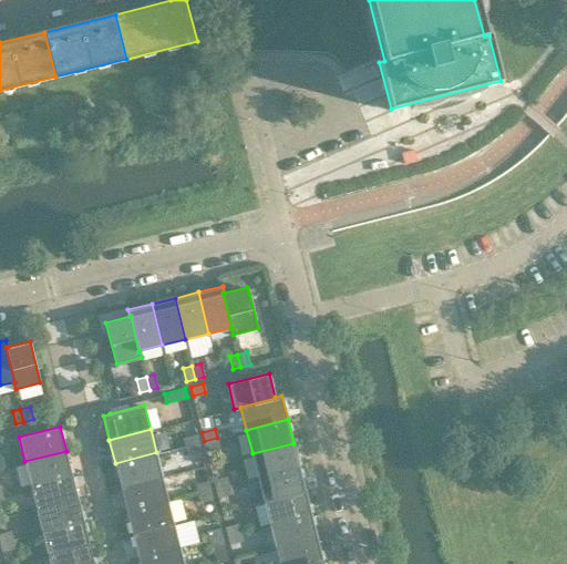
[(184,437),(186,445),(198,442),(196,433),(184,437)]
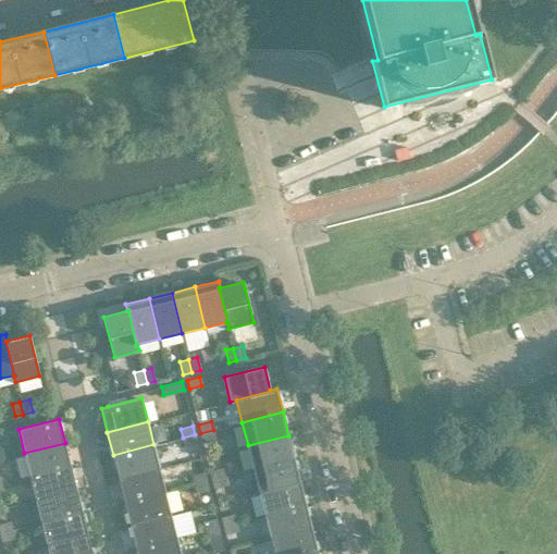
[(213,430),(200,433),(202,441),(215,439),(213,430)]
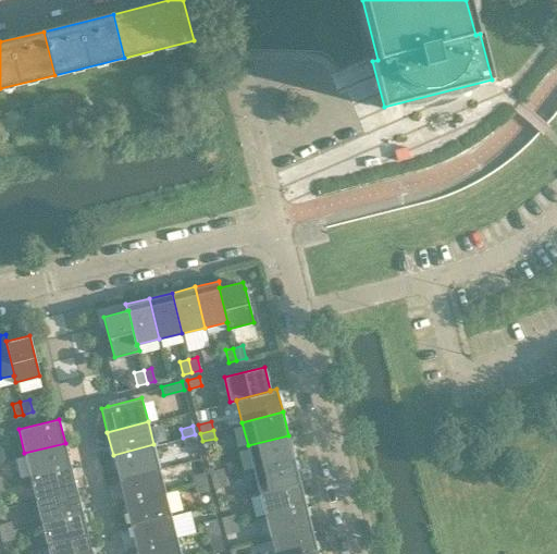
[(195,434),(183,438),(185,446),(197,443),(195,434)]
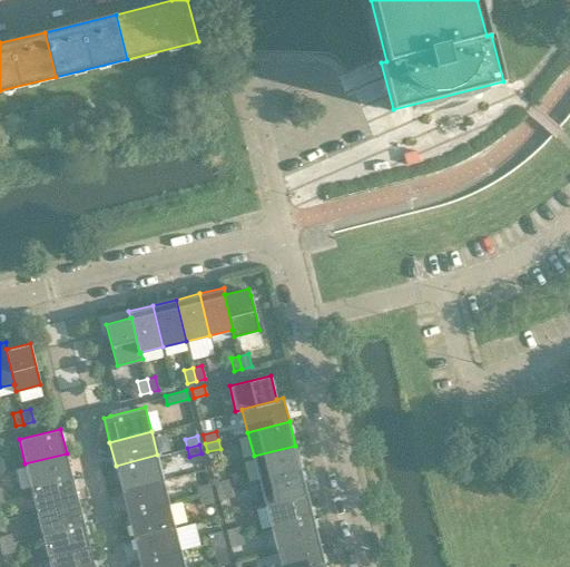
[(295,446),(254,456),(259,479),(301,468),(295,446)]
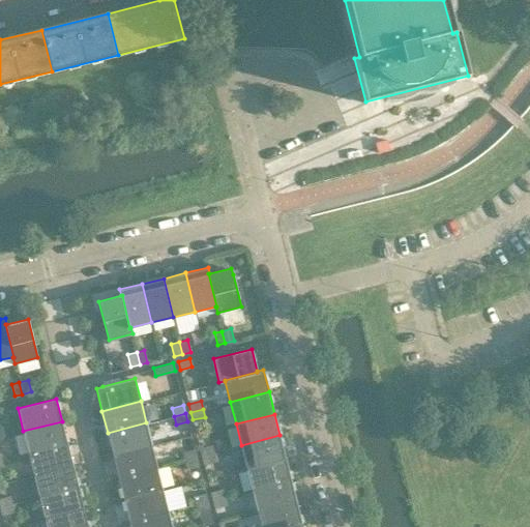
[(62,421),(23,431),(29,452),(67,442),(62,421)]
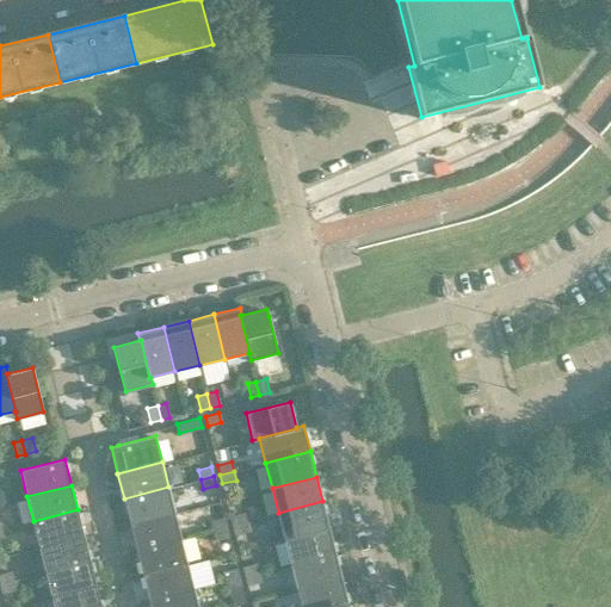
[(168,487),(124,499),(130,524),(174,512),(168,487)]
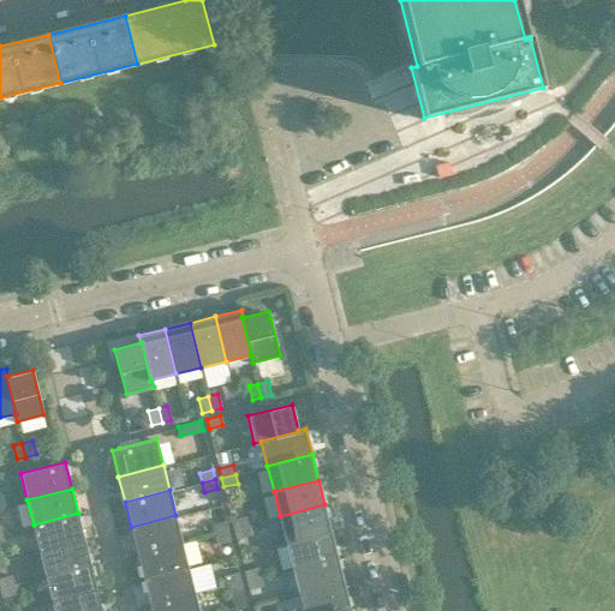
[(324,504),(280,516),(286,541),(330,531),(324,504)]
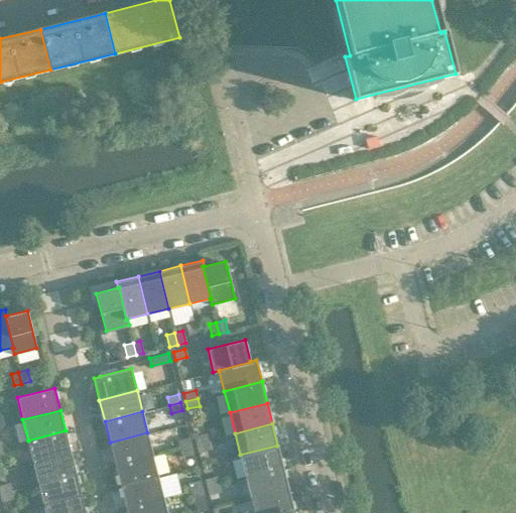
[(66,430),(28,440),(33,462),(71,452),(66,430)]
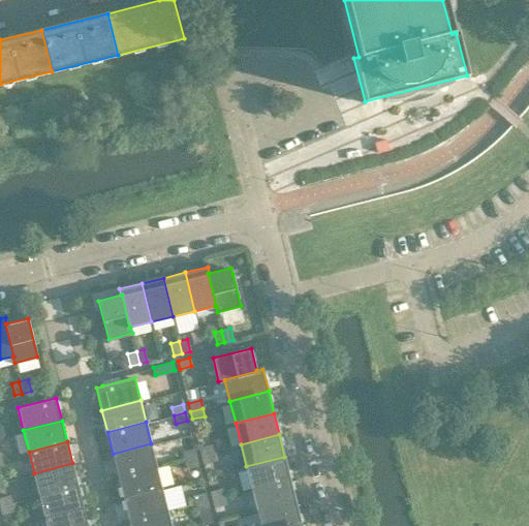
[(151,443),(113,454),(118,475),(156,465),(151,443)]
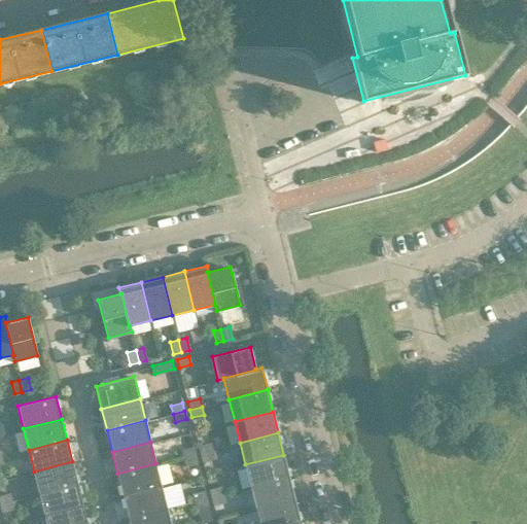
[(198,445),(200,453),(212,450),(210,442),(198,445)]
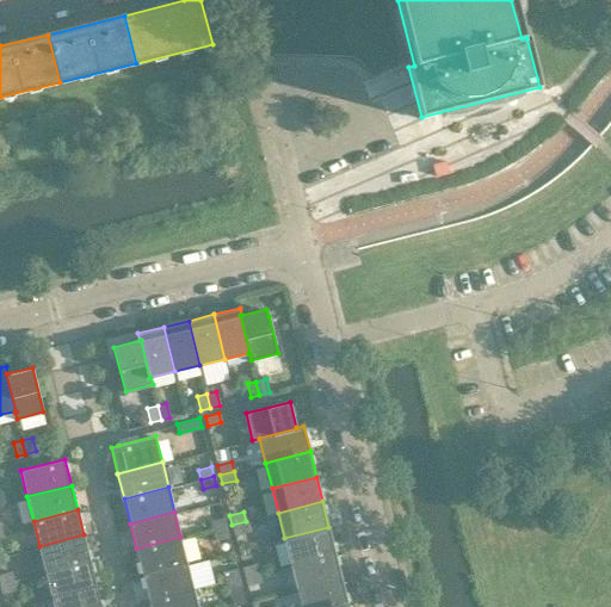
[(210,520),(213,530),(227,526),(224,516),(210,520)]
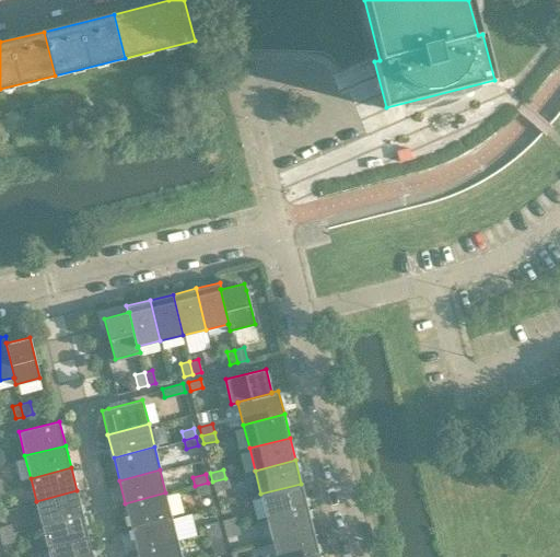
[(225,478),(212,482),(214,489),(228,486),(225,478)]
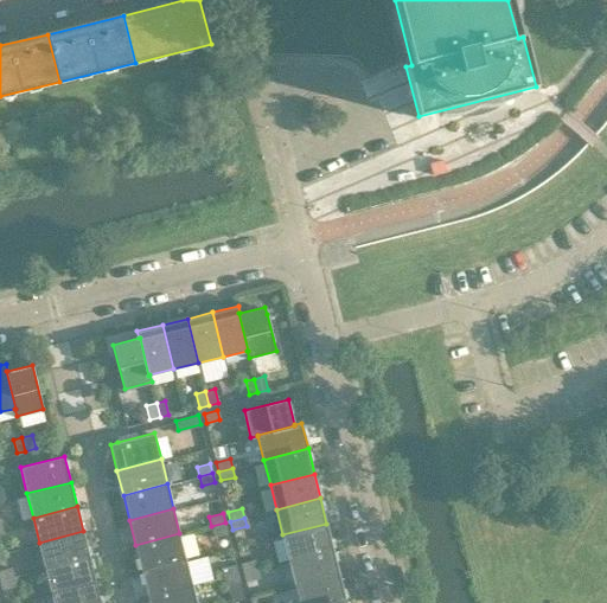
[(225,523),(211,526),(213,534),(228,532),(225,523)]
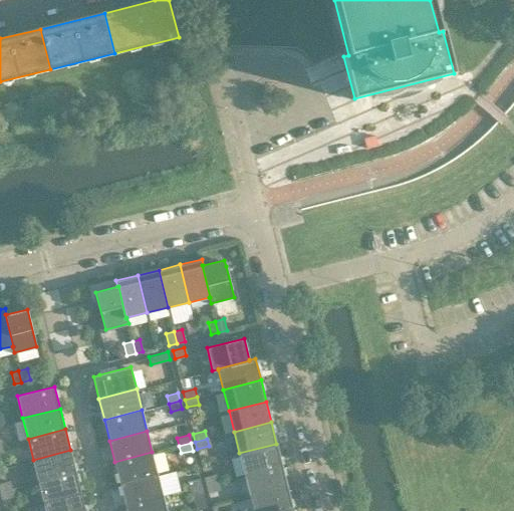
[(276,444),(239,453),(245,474),(282,465),(276,444)]
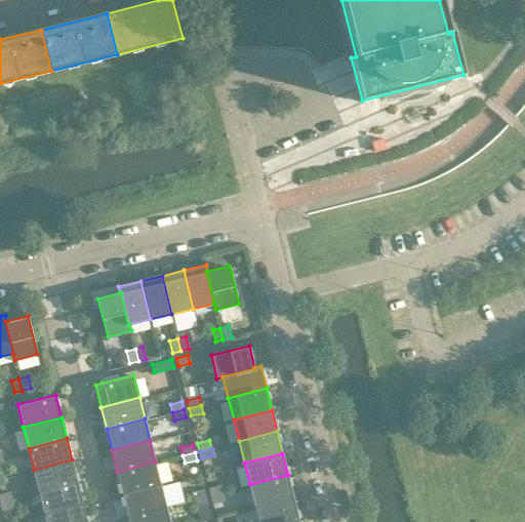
[(72,459),(34,470),(39,491),(77,481),(72,459)]
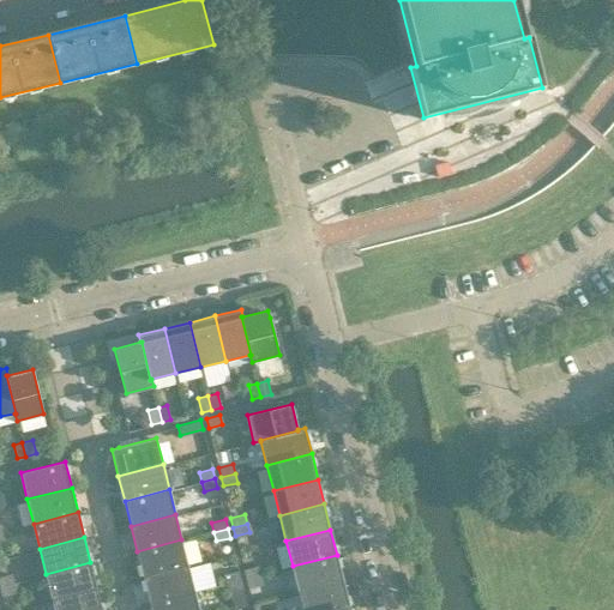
[(181,539),(137,551),(144,577),(188,565),(181,539)]
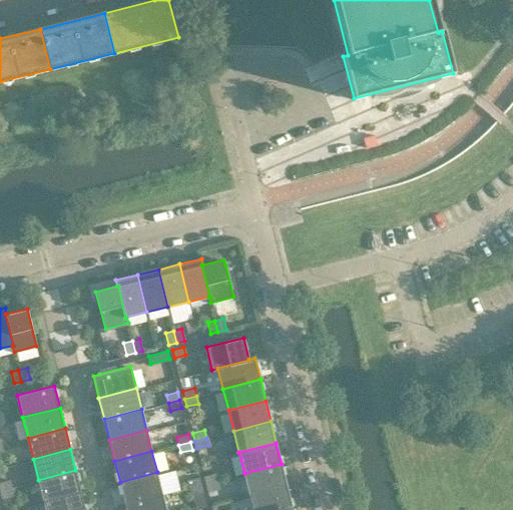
[(282,464),(244,473),(249,494),(287,485),(282,464)]
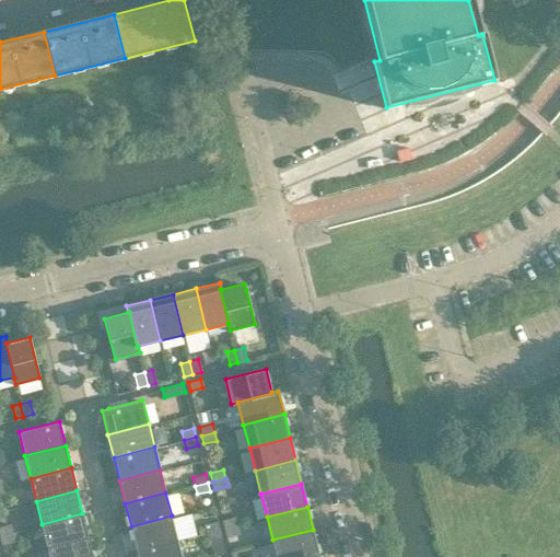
[(82,513),(42,524),(47,547),(89,537),(82,513)]
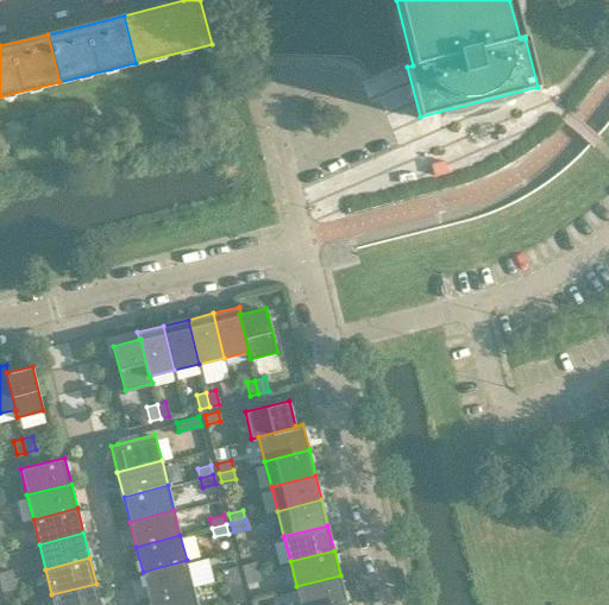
[(187,560),(143,572),(149,597),(193,586),(187,560)]
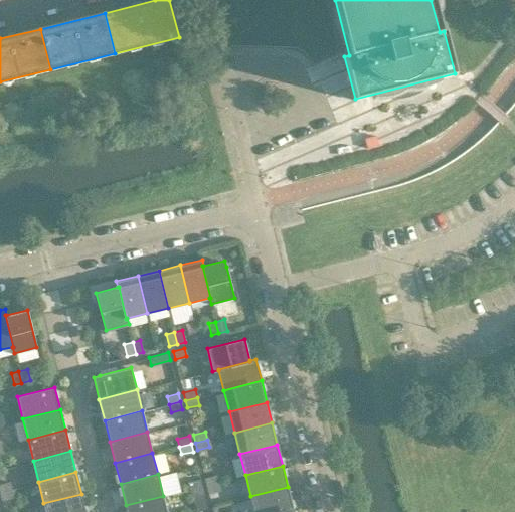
[(204,477),(206,485),(218,482),(216,474),(204,477)]
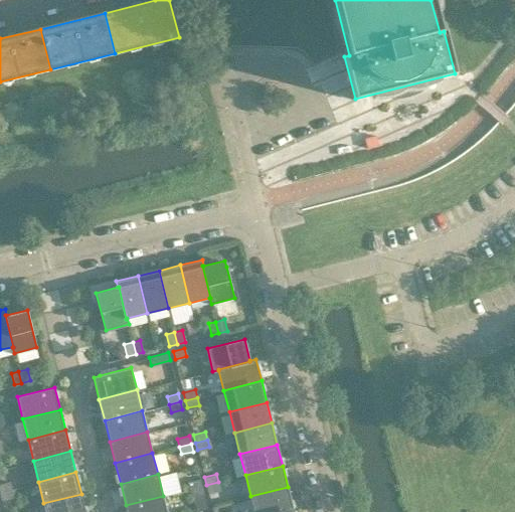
[(188,481),(190,489),(201,486),(200,478),(188,481)]
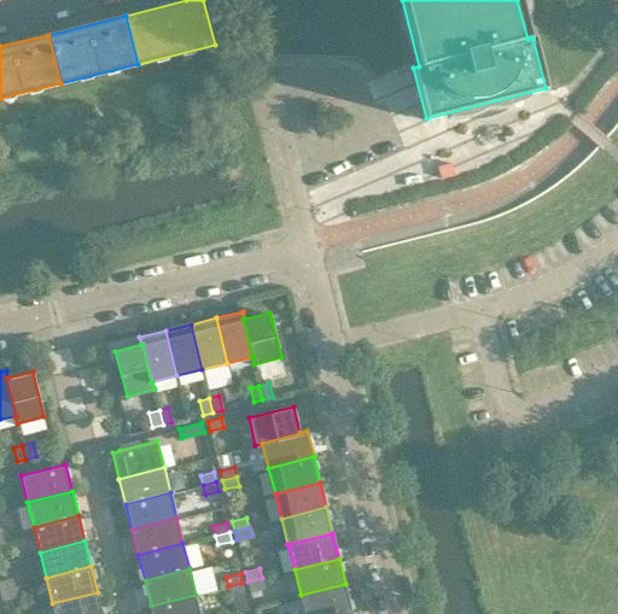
[(11,577),(0,579),(0,589),(13,585),(11,577)]
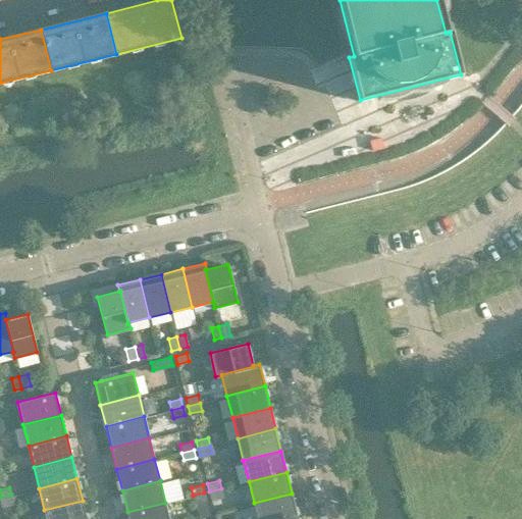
[(221,488),(209,491),(211,500),(223,497),(221,488)]
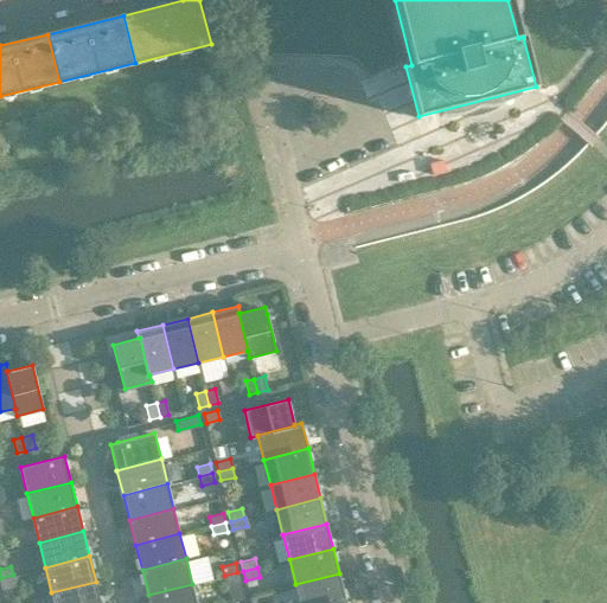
[(237,572),(224,576),(227,585),(240,582),(237,572)]
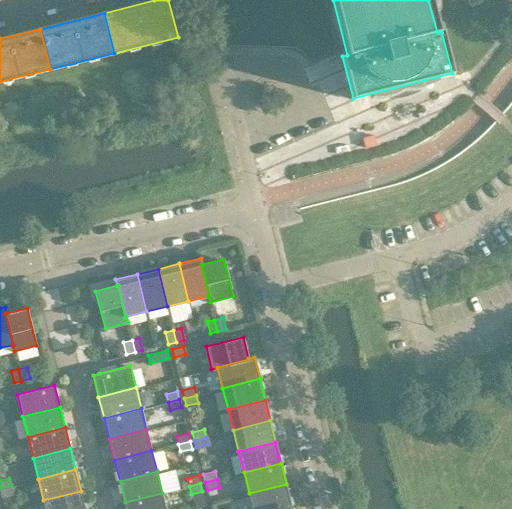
[(286,484),(249,493),(252,508),(274,508),(291,505),(286,484)]
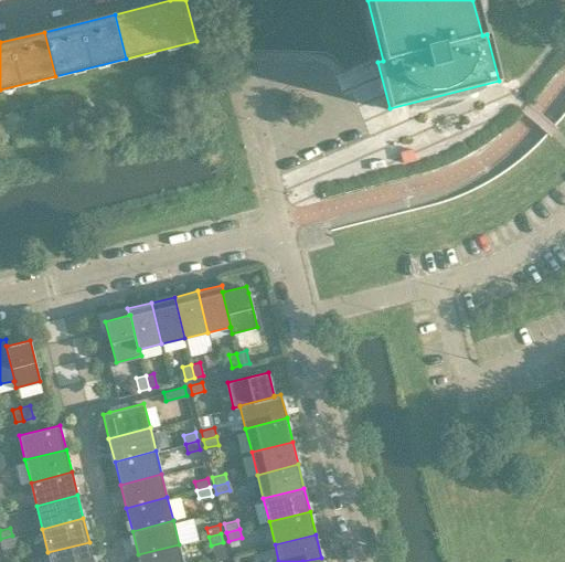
[(12,536),(0,539),(0,540),(2,548),(14,544),(12,536)]
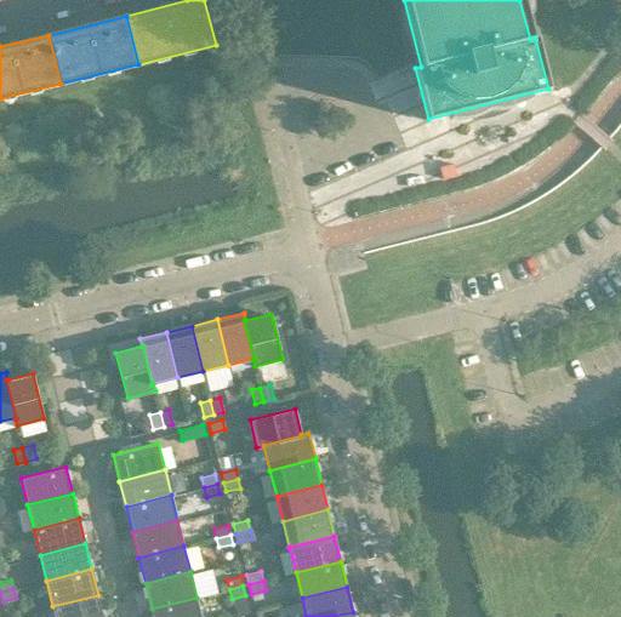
[(103,616),(98,595),(52,606),(55,616),(103,616)]
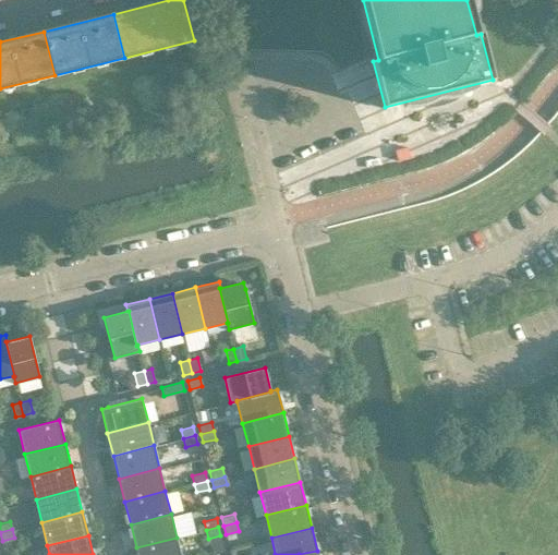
[(181,554),(177,538),(136,547),(137,554),(181,554)]
